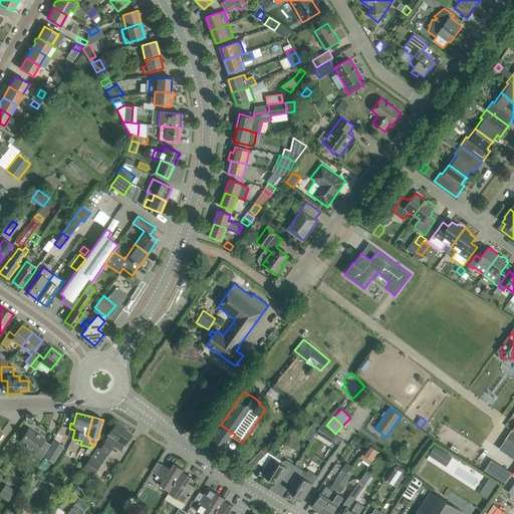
[(126,443),(133,435),(115,423),(105,436),(107,438),(99,449),(107,455),(113,446),(120,451),(126,443)]
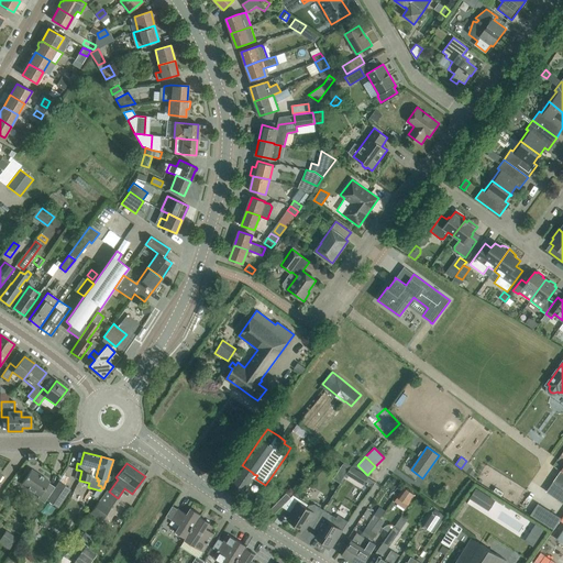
[(234,476),(228,486),(243,496),(255,478),(257,475),(253,474),(253,473),(242,465),(234,476)]
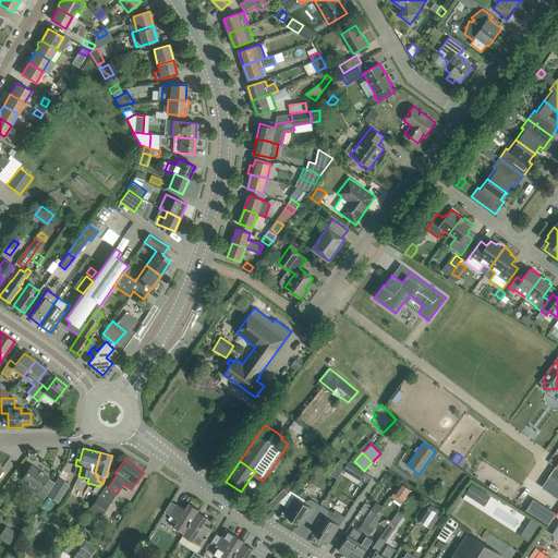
[(472,468),(466,463),(462,466),(469,472),(472,468)]
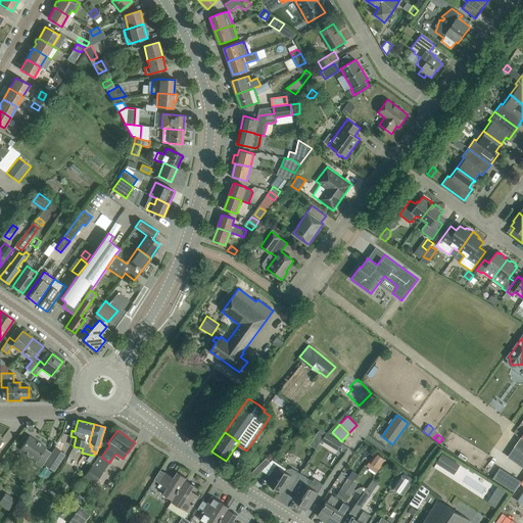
[(51,453),(45,448),(46,447),(29,436),(19,449),(36,461),(35,463),(41,467),(51,453)]
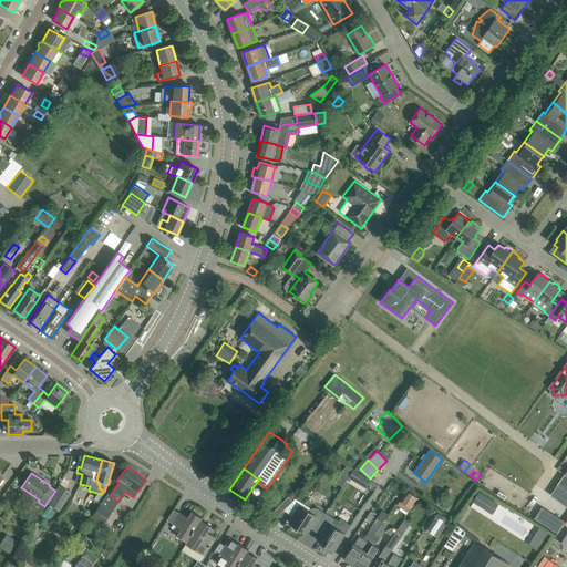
[(557,485),(550,494),(566,505),(566,475),(565,474),(557,485)]
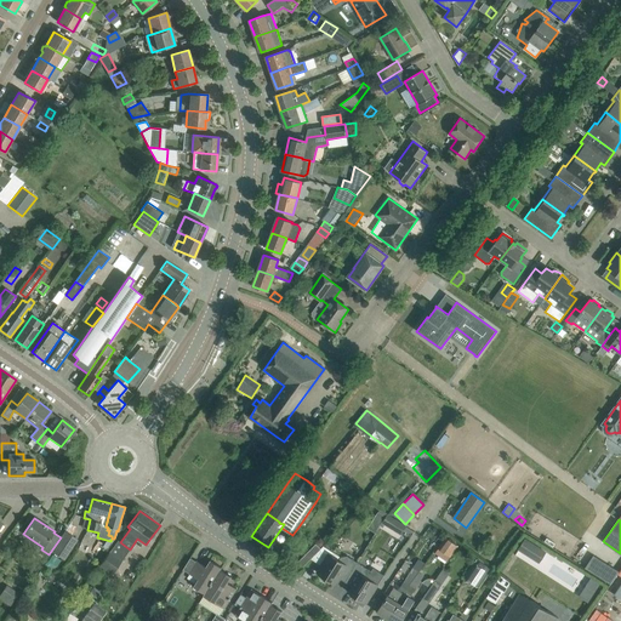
[(64,531),(51,552),(63,560),(77,540),(64,531)]
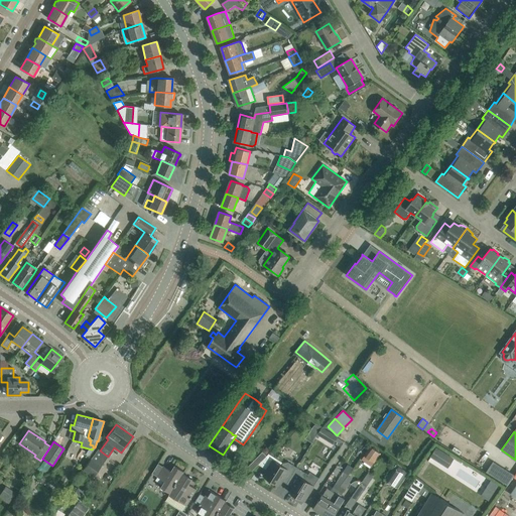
[(371,445),(365,455),(375,462),(381,454),(371,445)]
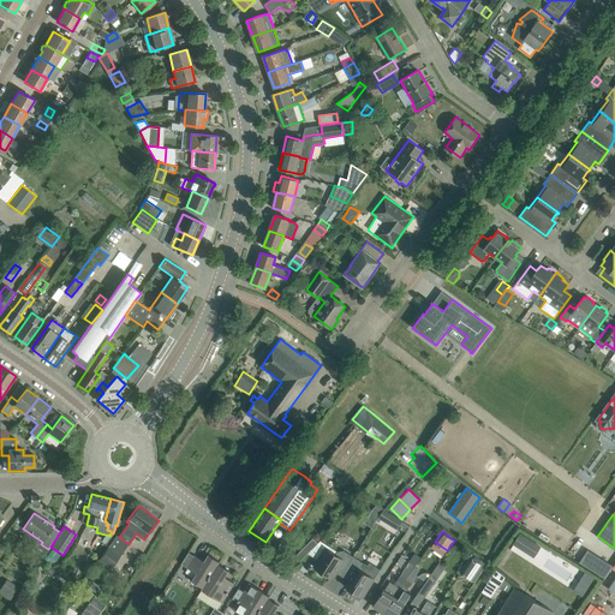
[(517,531),(508,548),(537,563),(545,547),(517,531)]
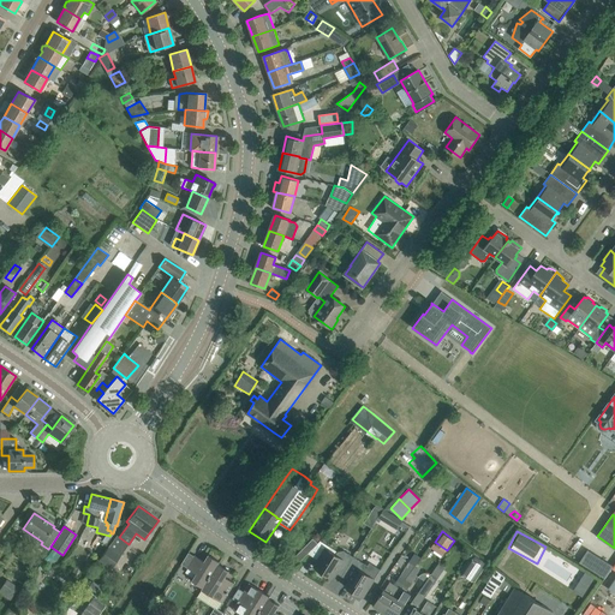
[(311,550),(318,543),(312,538),(306,545),(311,550)]
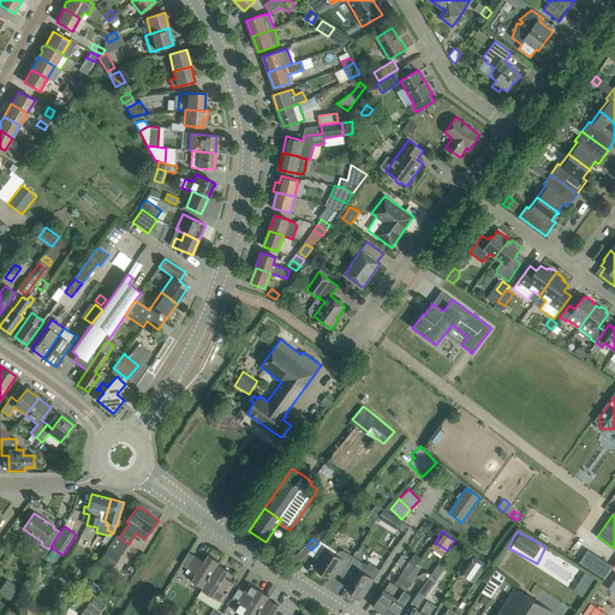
[(477,541),(473,547),(477,549),(478,549),(485,554),(489,549),(482,544),(482,543),(477,541)]
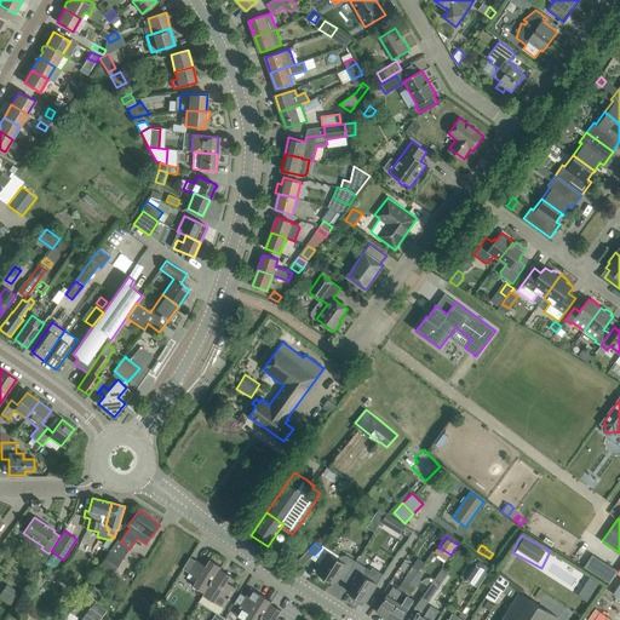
[(112,573),(121,561),(109,551),(99,564),(112,573)]
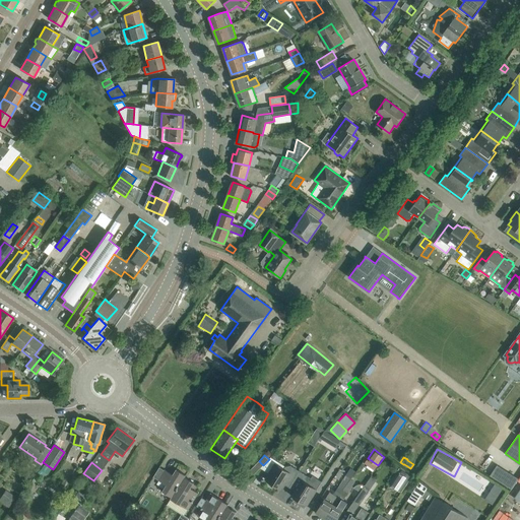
[(275,463),(265,479),(270,482),(269,483),(270,486),(272,488),(275,486),(276,485),(280,489),(283,483),(289,488),(300,471),(290,465),(285,466),(283,469),(275,463)]
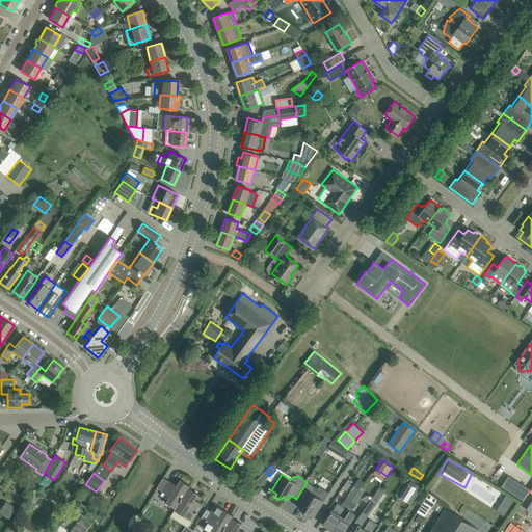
[(175,510),(190,486),(180,480),(177,485),(168,480),(168,481),(163,478),(157,487),(170,496),(166,503),(176,508),(175,510)]
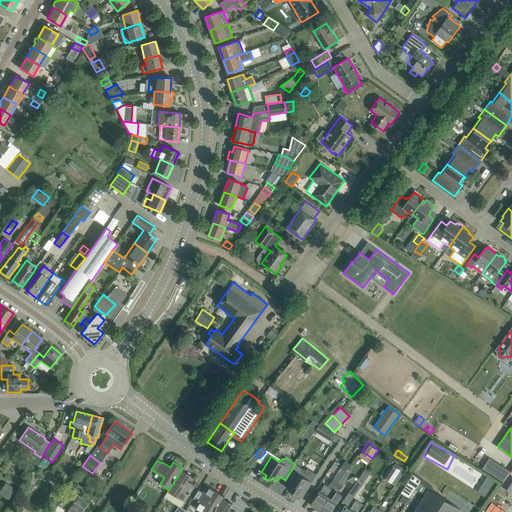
[(295,464),(285,480),(290,483),(287,488),(291,491),(291,492),(291,494),(293,496),(296,495),(297,494),(302,497),(312,482),(317,474),(308,469),(306,471),(303,469),(295,464)]
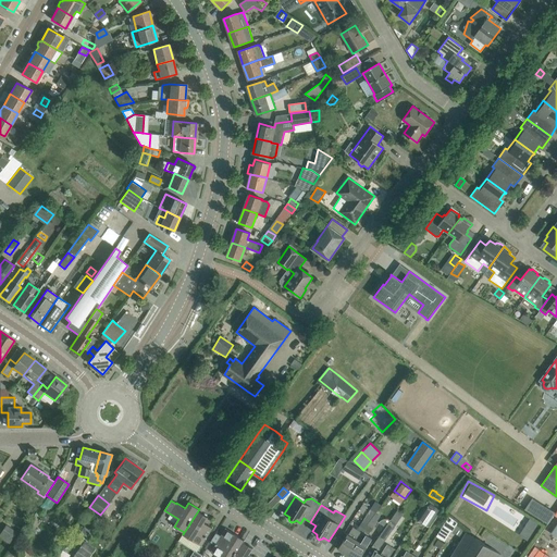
[(428,506),(422,515),(431,521),(437,512),(428,506)]
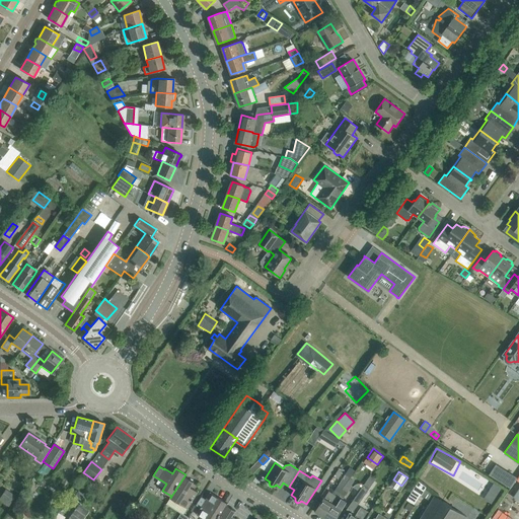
[(198,493),(191,488),(194,482),(184,476),(186,474),(170,498),(188,509),(198,493)]
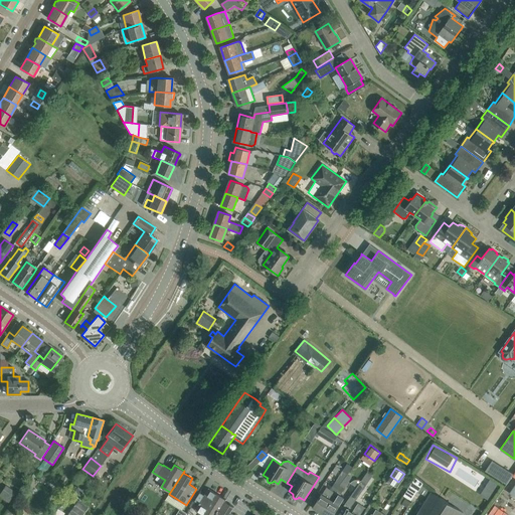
[(322,513),(339,485),(345,476),(340,473),(330,489),(327,487),(322,494),(321,494),(313,508),(322,513)]
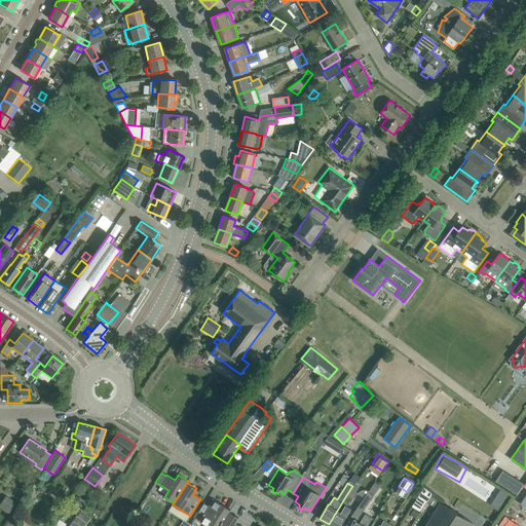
[(373,485),(359,506),(364,510),(378,489),(373,485)]
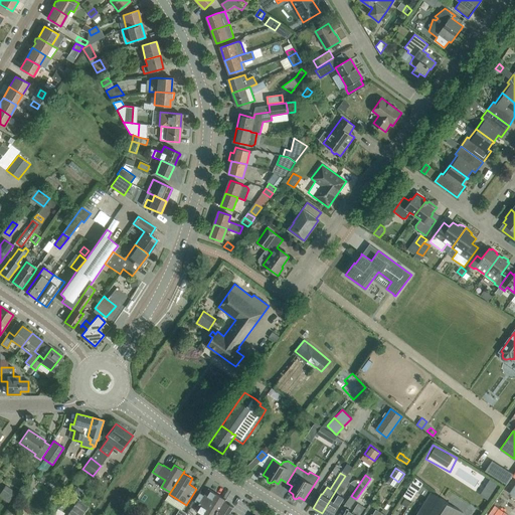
[(345,476),(339,485),(343,488),(349,479),(345,476)]
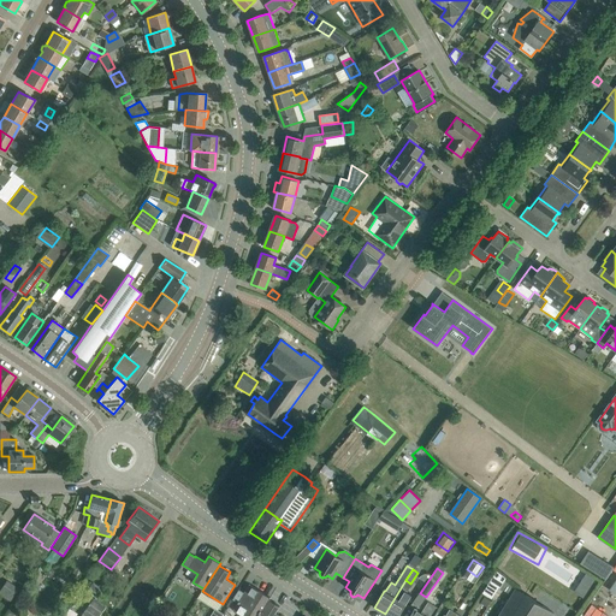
[(501,588),(507,580),(496,572),(490,581),(501,588)]
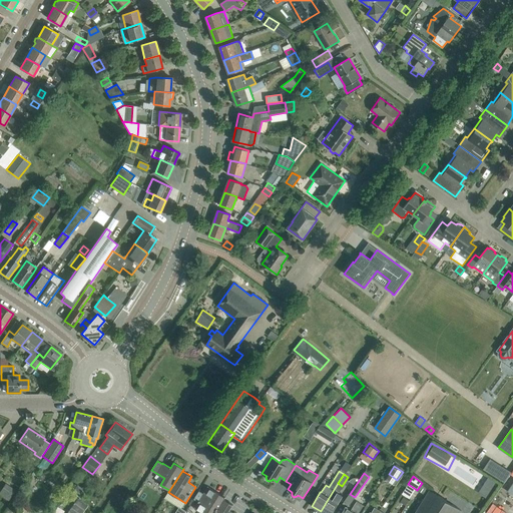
[(488,476),(484,482),(492,487),(495,481),(488,476)]
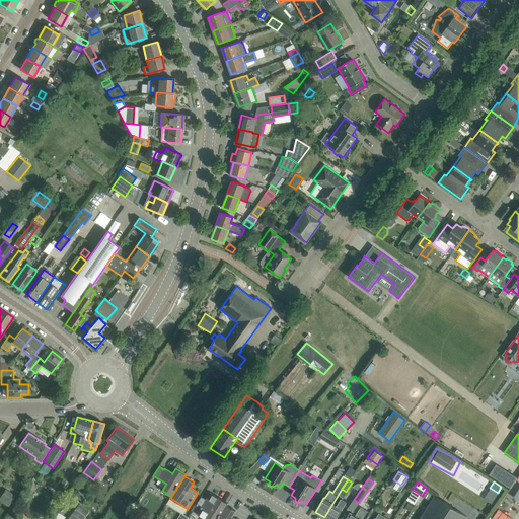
[(5,489),(0,496),(0,502),(8,507),(15,496),(5,489)]
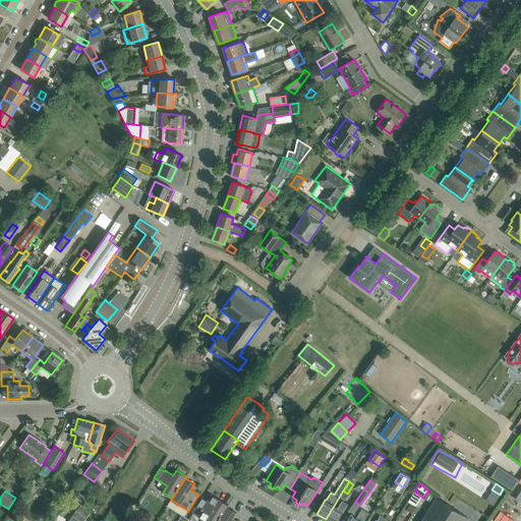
[(347,494),(343,490),(326,519),(328,520),(337,520),(343,511),(342,511),(347,503),(343,501),(347,494)]
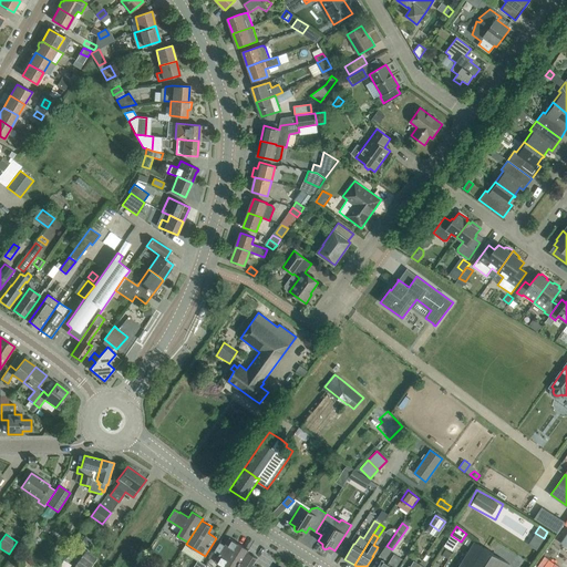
[(468,547),(473,538),(466,534),(461,542),(468,547)]
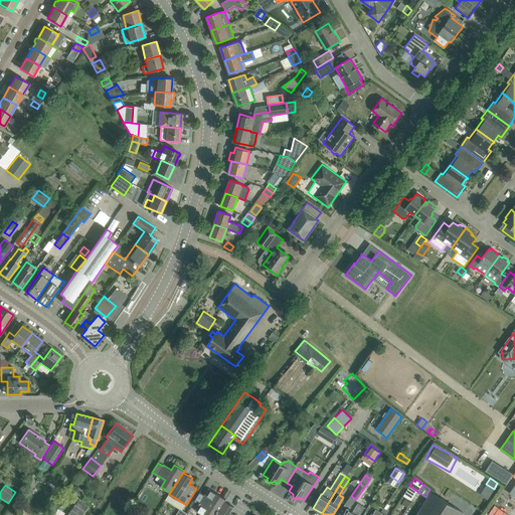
[(200,493),(195,501),(199,504),(195,510),(202,514),(215,514),(225,499),(216,493),(208,488),(204,495),(200,493)]
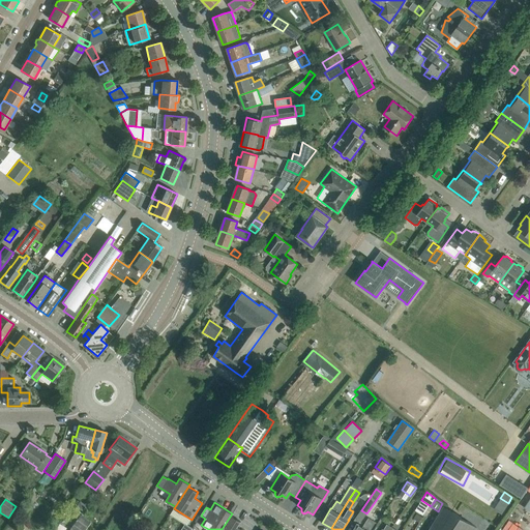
[(477,529),(479,528),(446,505),(429,529),(477,529)]
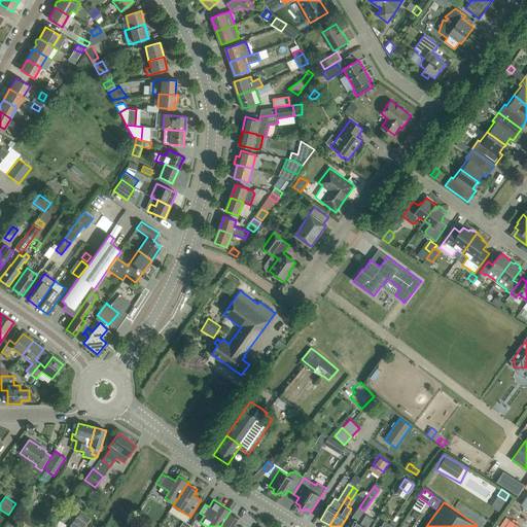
[(231,511),(220,526),(240,526),(236,524),(240,519),(231,513),(232,511),(231,511)]
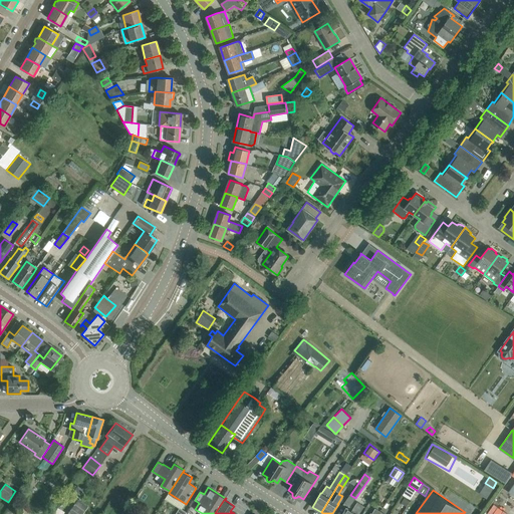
[(406,498),(402,504),(408,507),(411,502),(406,498)]
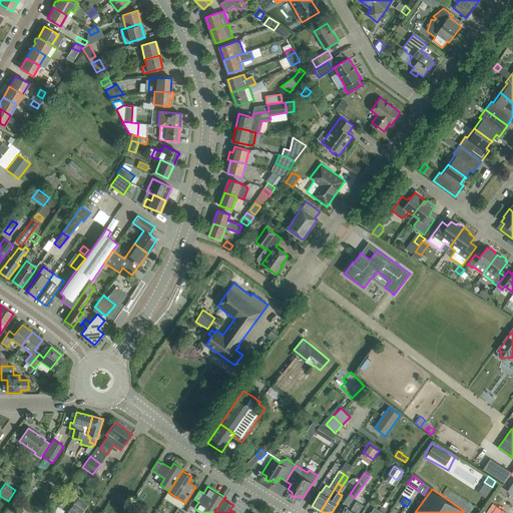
[(358,512),(363,506),(356,502),(349,512),(344,509),(341,512),(358,512)]
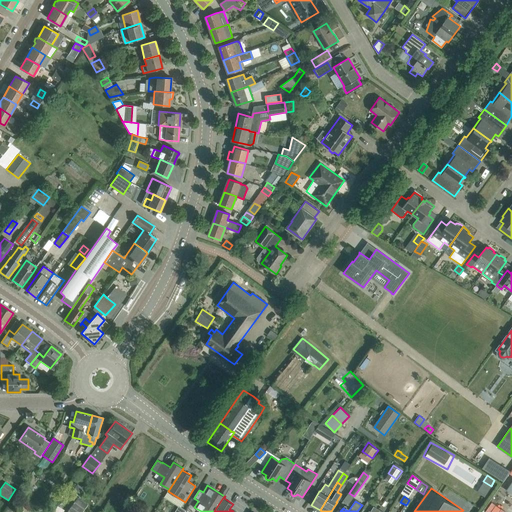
[(487,511),(489,511),(495,505),(491,503),(485,510),(487,511)]
